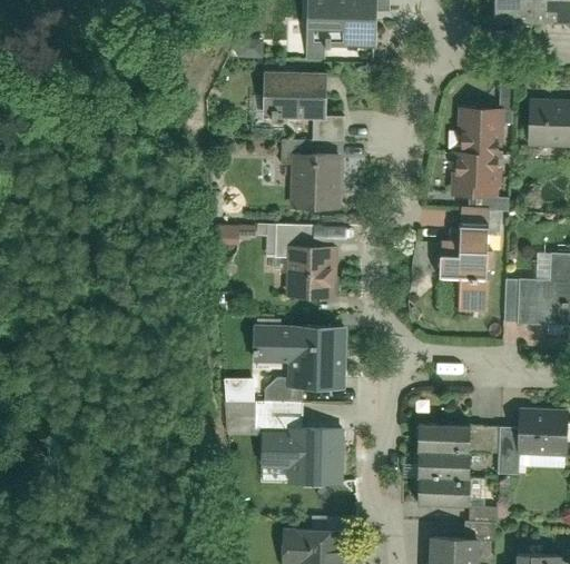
[(307,0),(306,43),(375,47),(376,0),(307,0)]
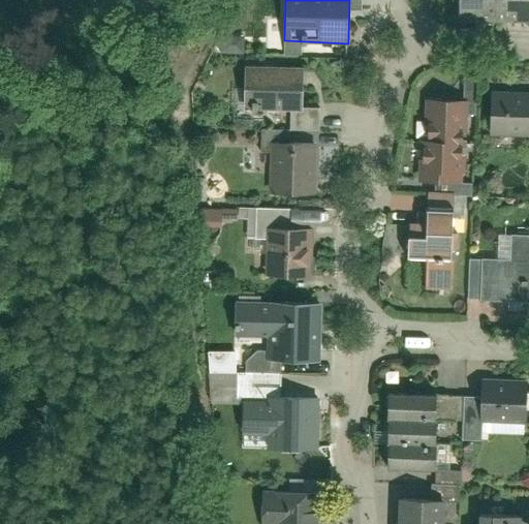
[(495,0),(459,0),(459,25),(495,26),(495,0)]
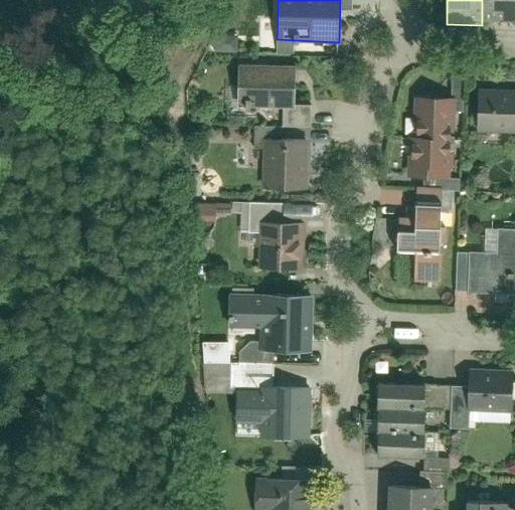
[(514,0),(482,0),(482,25),(514,26),(514,0)]
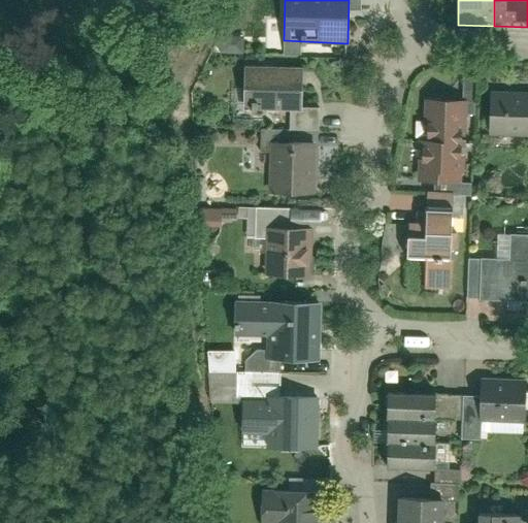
[(221,40),(220,57),(242,57),(242,41),(221,40)]
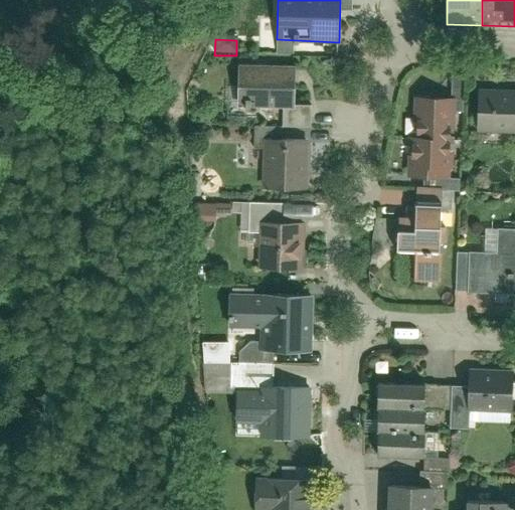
[(239,107),(295,107),(295,65),(239,65),(239,107)]
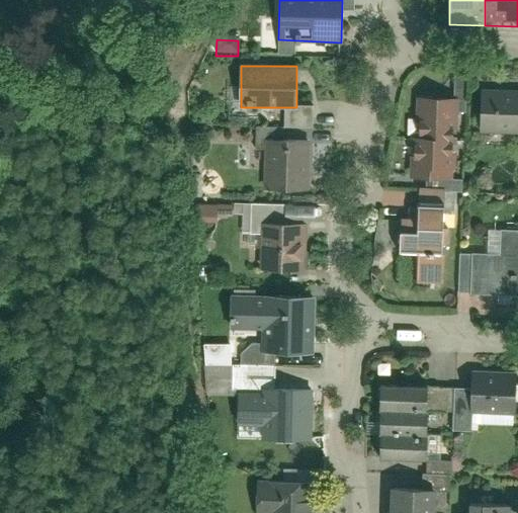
[(481,134),(517,134),(517,94),(482,94),(481,134)]
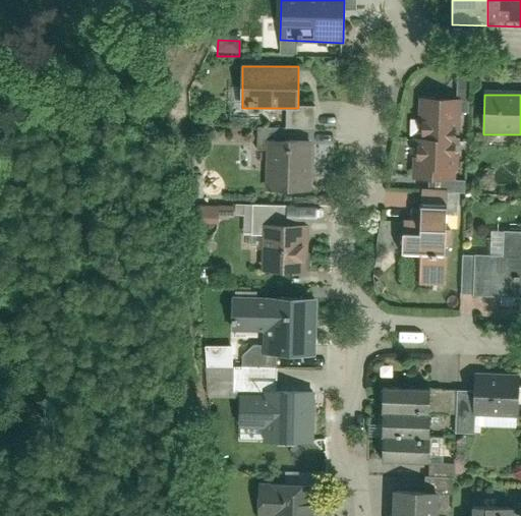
[(448,141),(449,102),(413,101),(411,140),(448,141)]
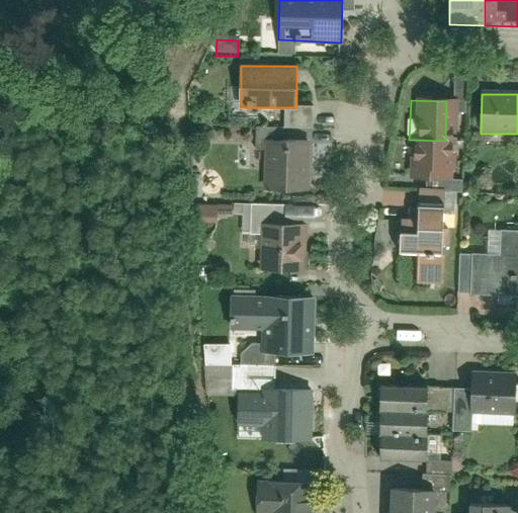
[(263,189),(305,190),(307,136),(264,135),(263,189)]
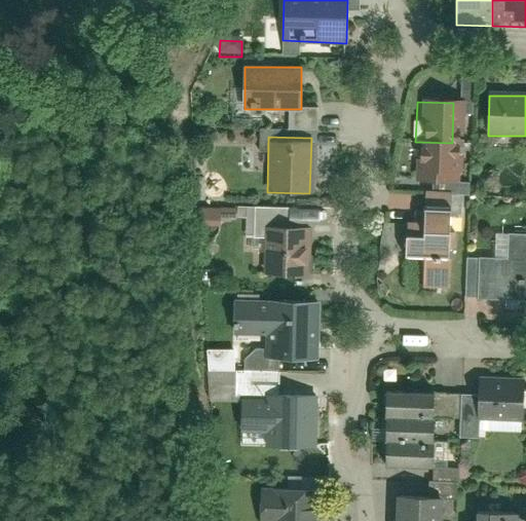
[(450,183),(452,143),(415,142),(413,181),(450,183)]
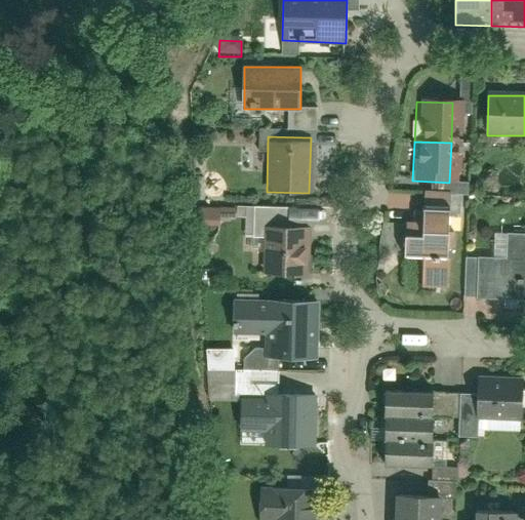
[(447,293),(454,199),(419,196),(417,224),(405,223),(402,262),(420,263),(417,291),(447,293)]
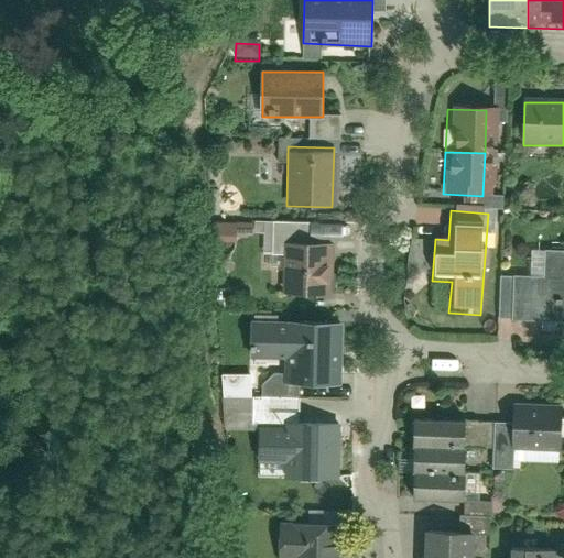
[(282,293),(331,295),(332,242),(284,241),(282,293)]
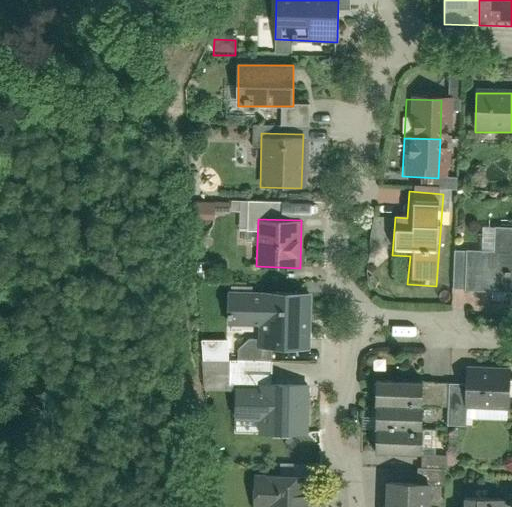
[(454,256),(453,297),(511,299),(511,231),(483,230),(482,257),(454,256)]
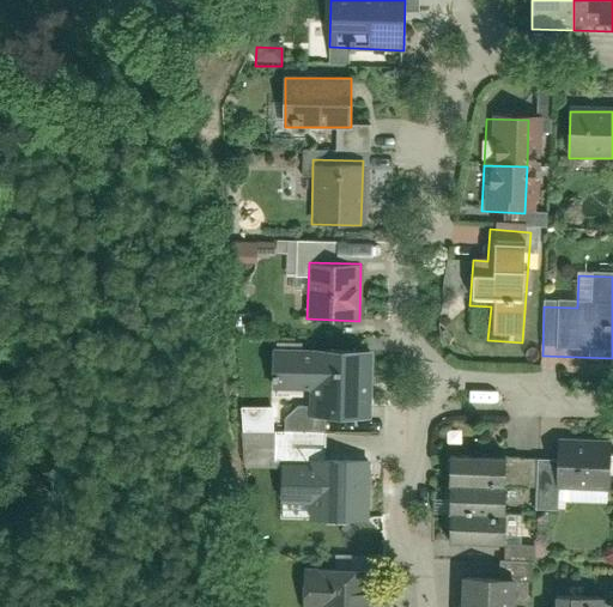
[(310,416),(370,418),(374,351),(271,346),(268,390),(311,392),(310,416)]
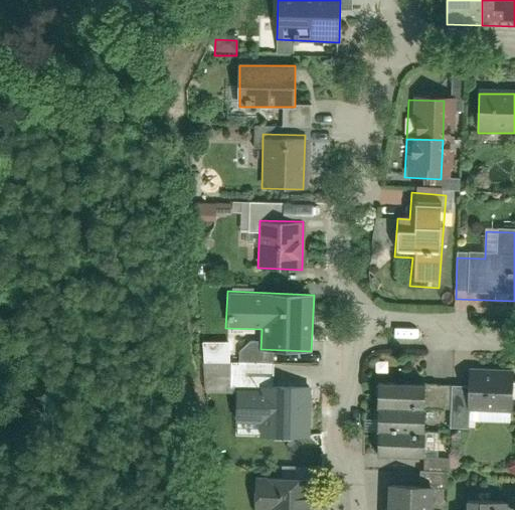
[(510,413),(511,376),(465,374),(464,411),(510,413)]
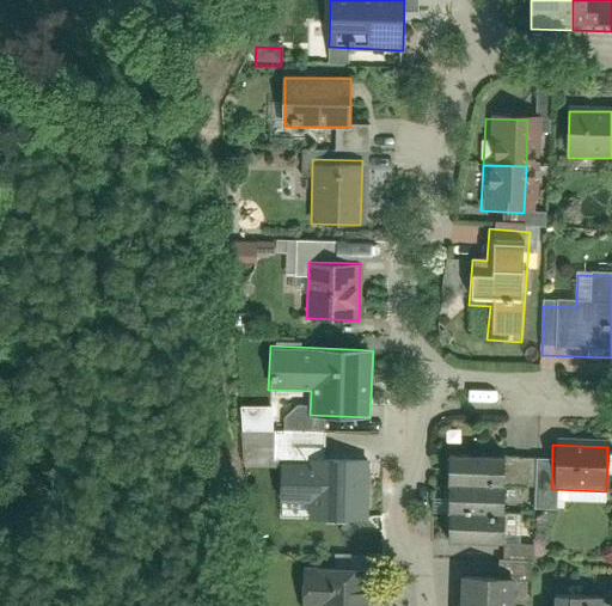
[(316,518),(366,520),(369,458),(281,453),(280,494),(317,496),(316,518)]
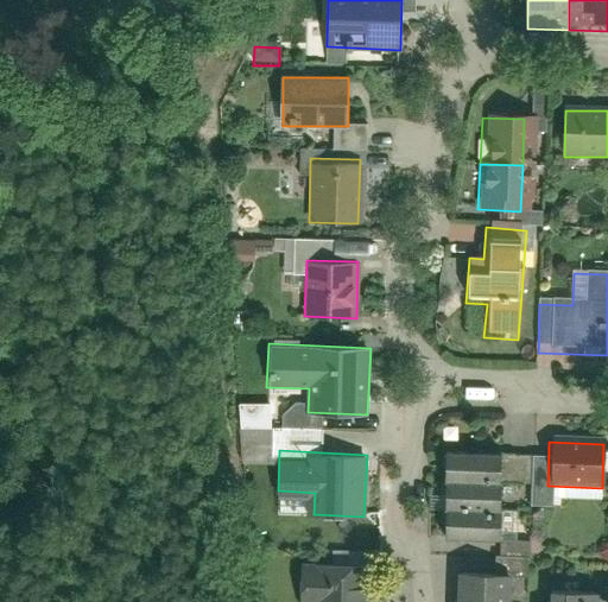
[(501,485),(501,457),(442,457),(442,483),(501,485)]
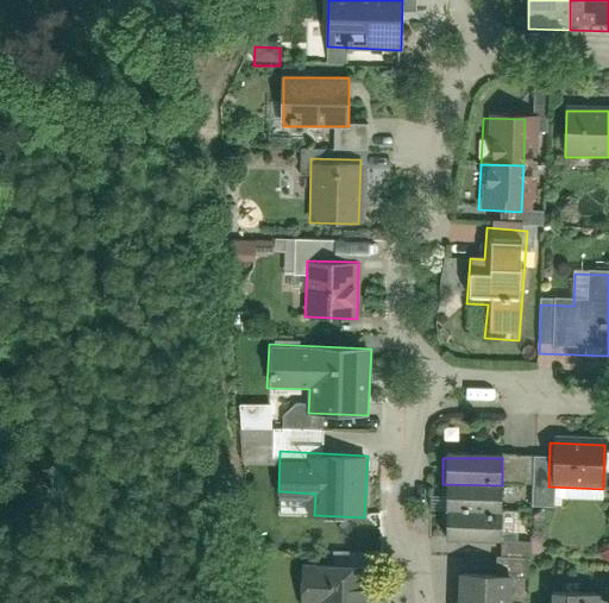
[(502,512),(502,485),(443,484),(443,512),(502,512)]
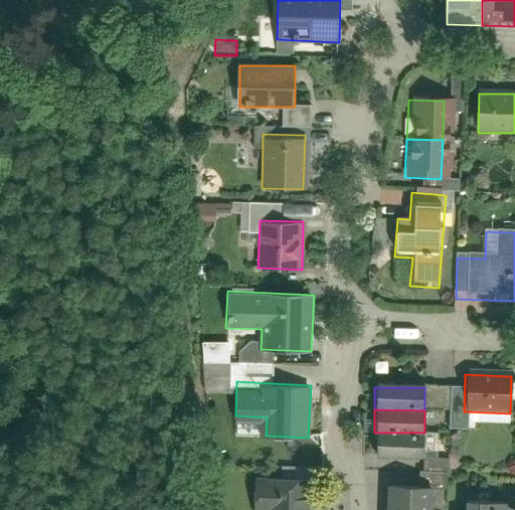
[(423,456),(424,433),(374,433),(373,456),(423,456)]
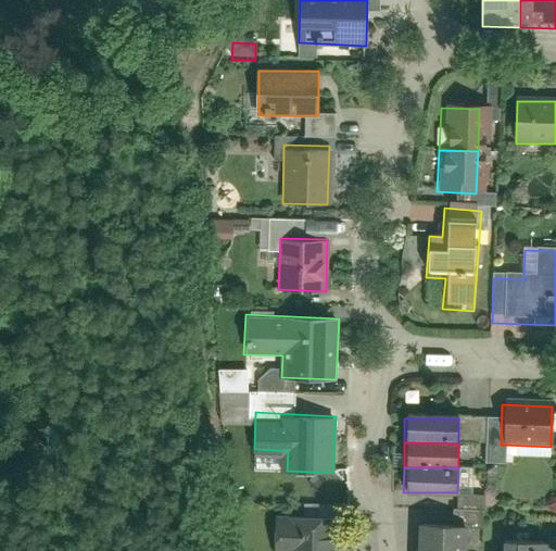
[(333,550),(336,505),(275,503),(273,550),(333,550)]
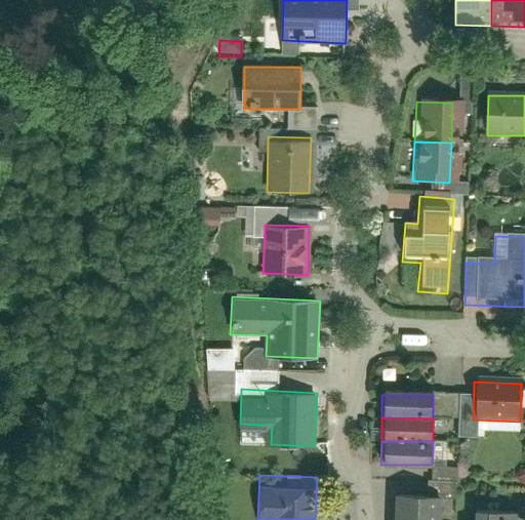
[(432,519),(432,497),(391,497),(391,519),(432,519)]
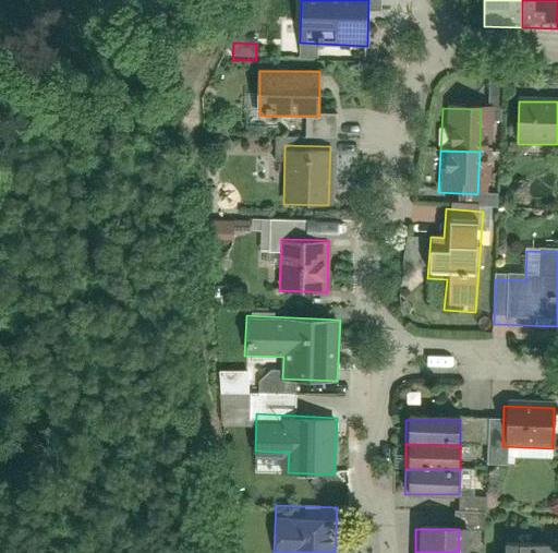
[(549,552),(550,545),(496,543),(495,552),(549,552)]
